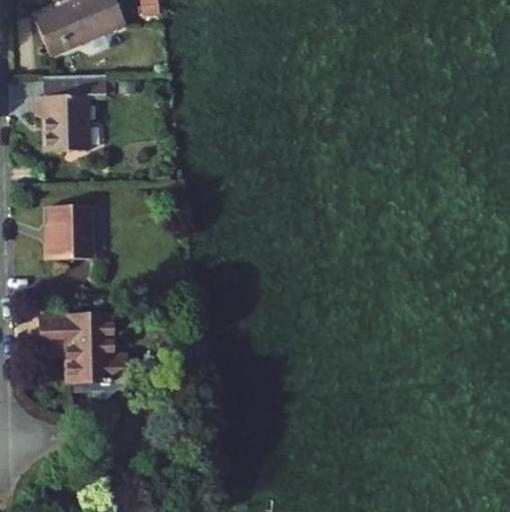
[(67,0),(31,17),(47,53),(119,19),(110,0),(67,0)]
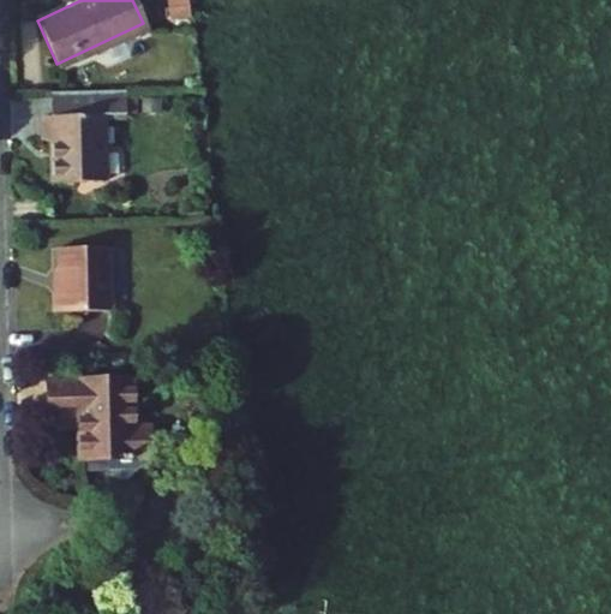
[(103,182),(102,112),(126,111),(125,89),(51,90),(51,112),(40,112),(40,139),(51,139),(51,182),(103,182)]
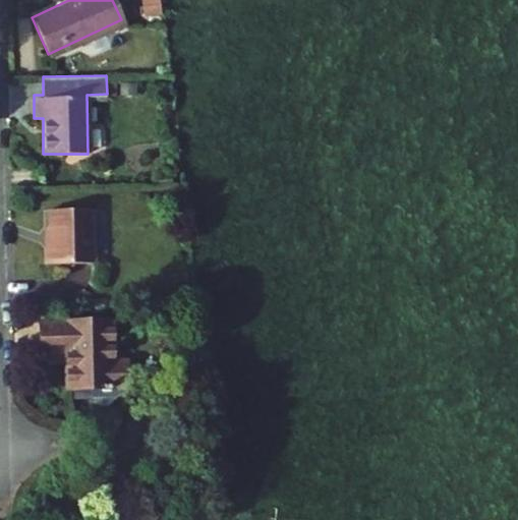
[(94,216),(49,217),(50,267),(94,266),(94,216)]
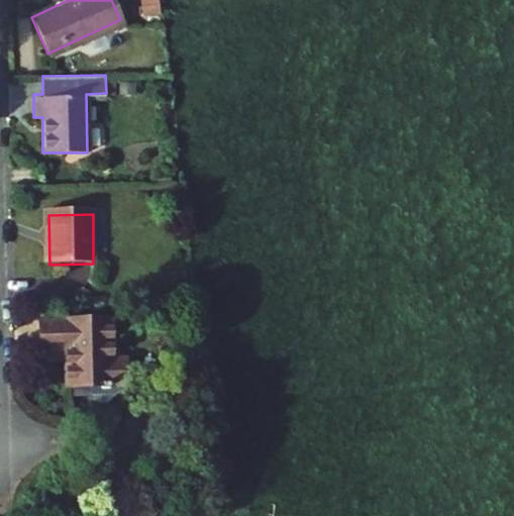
[(113,314),(41,315),(42,345),(67,344),(68,398),(126,398),(126,356),(113,356),(113,314)]
